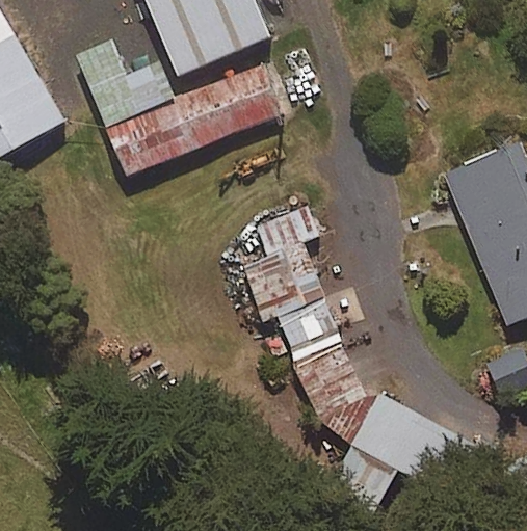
[(145,0),(178,76),(269,36),(254,0),(145,0)]
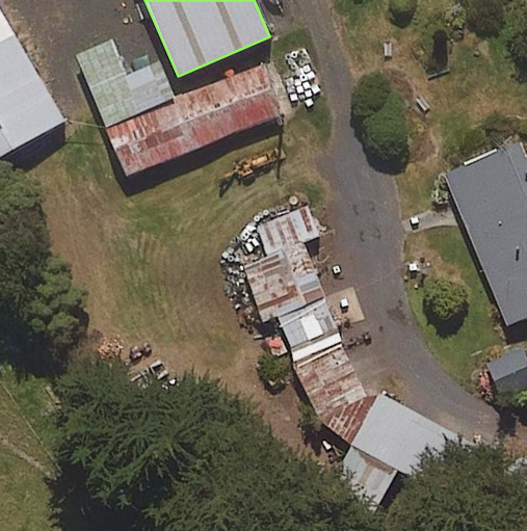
[(0,155),(61,121),(0,10),(0,155)]
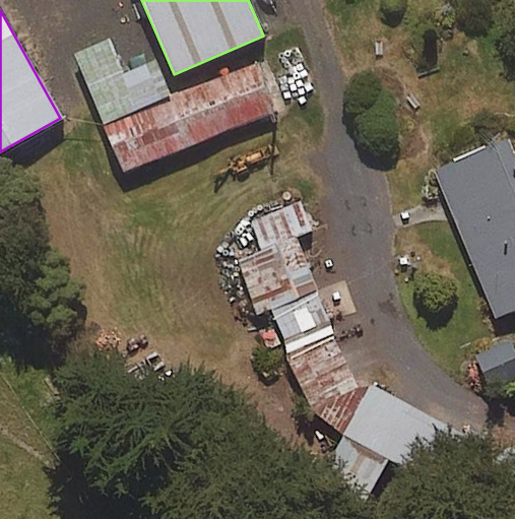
[(154,62),(125,75),(110,40),(75,55),(104,122),(169,94),(154,62)]
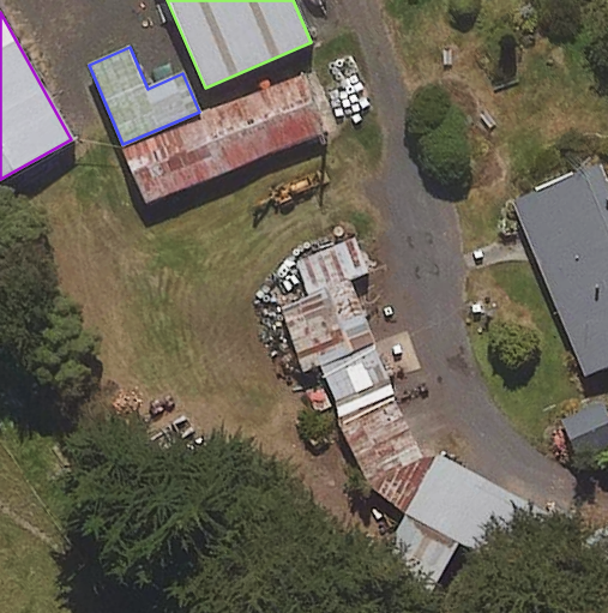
[(146,205),(325,132),(302,77),(124,150),(146,205)]
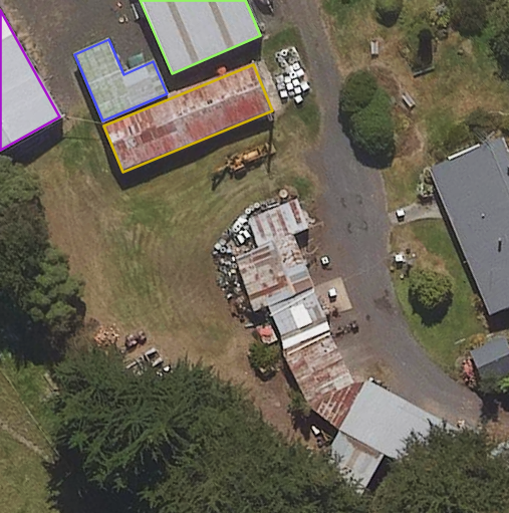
[(508,147),(505,139),(431,169),(490,313),(508,305),(508,147)]
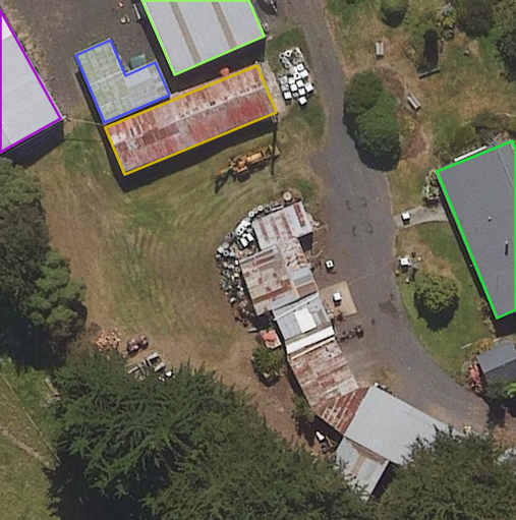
[(250,318),(271,309),(318,291),(297,239),(312,233),(301,204),(251,223),(264,253),(230,266),(250,318)]
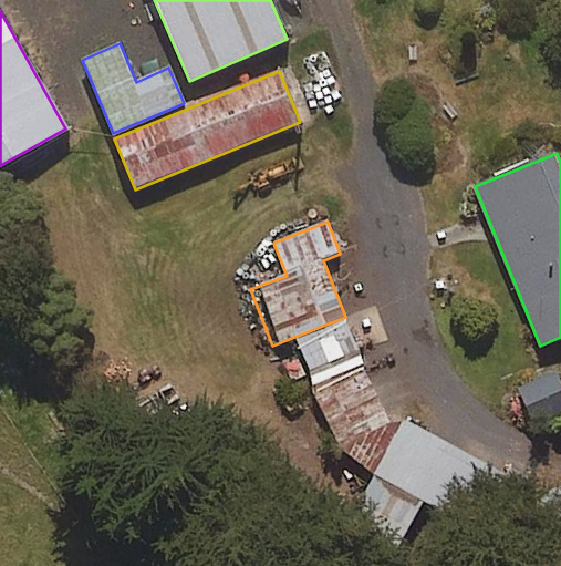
[(363,362),(345,317),(294,337),(312,382),(363,362)]
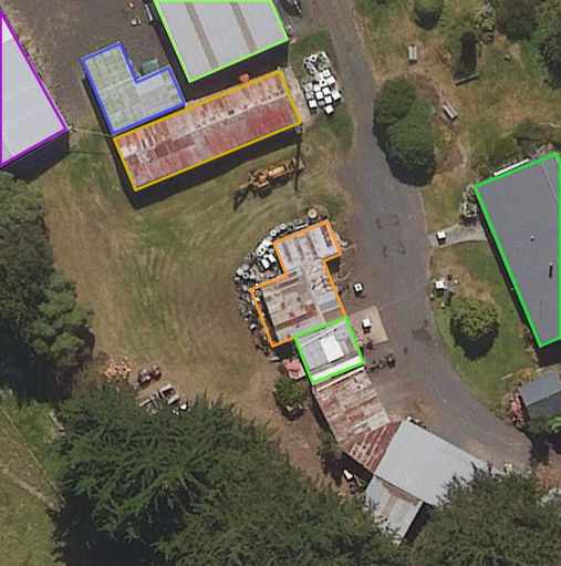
[(391,432),(363,362),(312,382),(340,452),(391,432)]
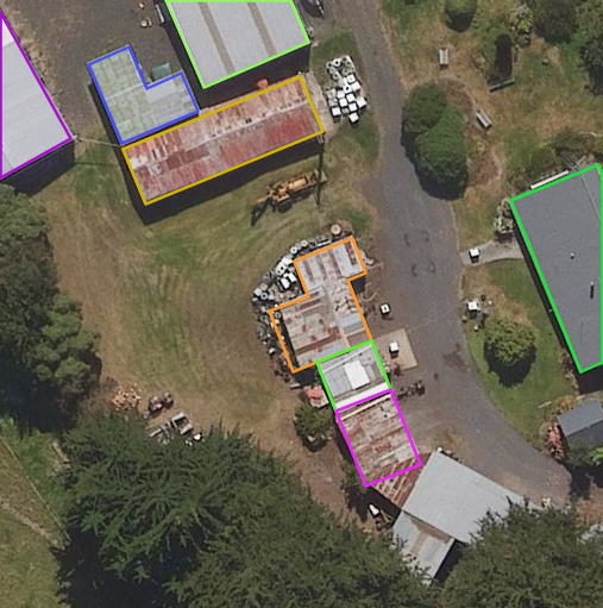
[(577,456),(602,443),(602,409),(597,400),(558,419),(577,456)]
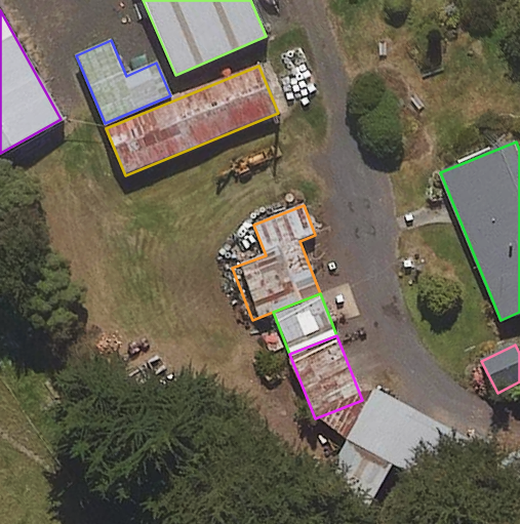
[(374,389),(322,481),(367,507),(391,465),(455,500),(484,451),(374,389)]
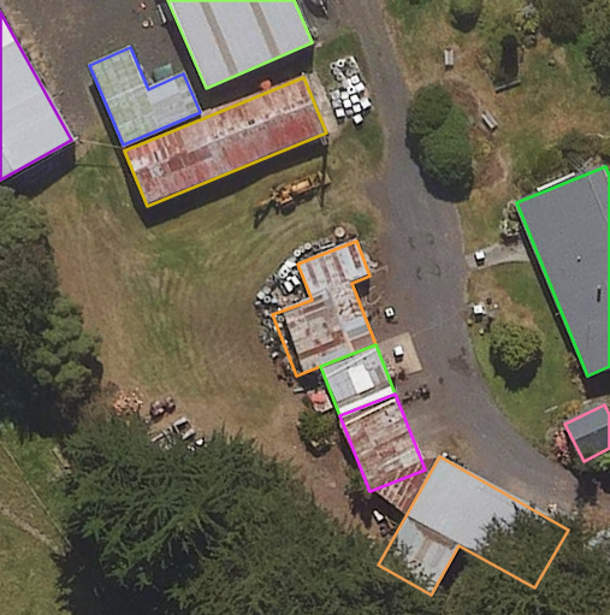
All buildings are outlined.
